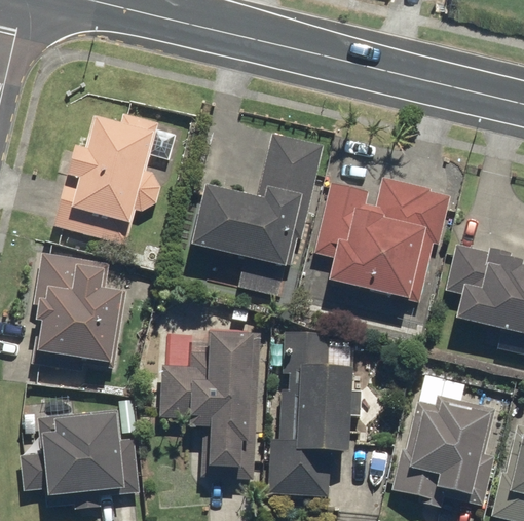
[(72,149),(52,225),(127,245),(137,210),(142,211),(157,202),(162,184),(154,170),(147,168),(159,121),(122,111),(119,122),(94,115),(84,152),(72,149)]
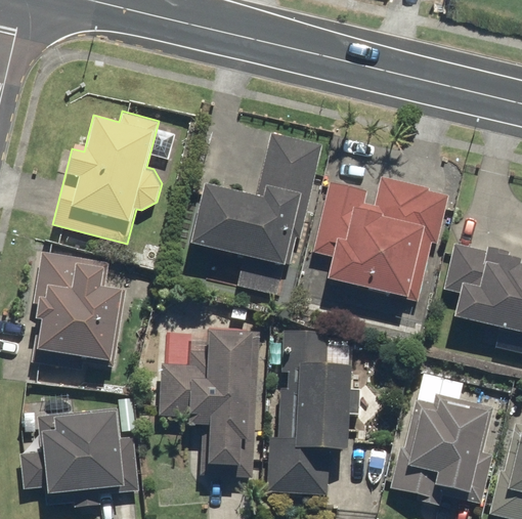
[(294,271),(323,142),(271,130),(256,196),(201,183),(186,247),(294,271)]
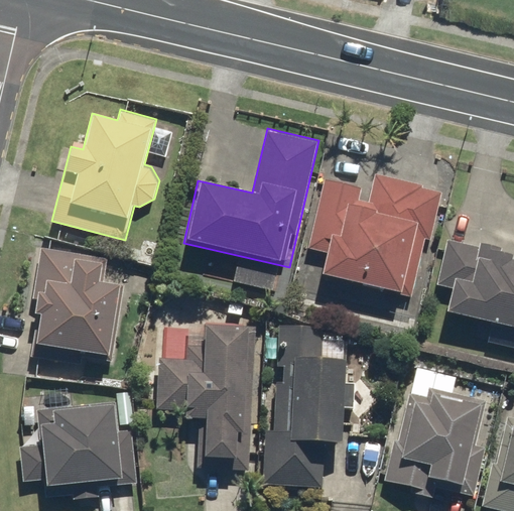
[(372,189),(323,178),(306,248),(326,252),(320,278),(413,298),(426,237),(431,238),(443,186),(376,172),(372,189)]
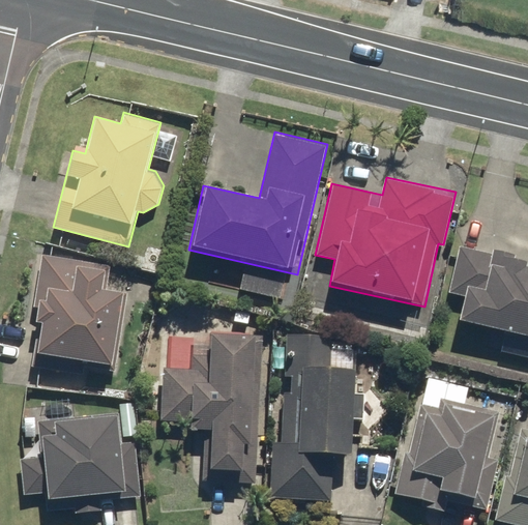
[(527,259),(459,243),(447,293),(462,296),(456,323),(527,340),(527,259)]
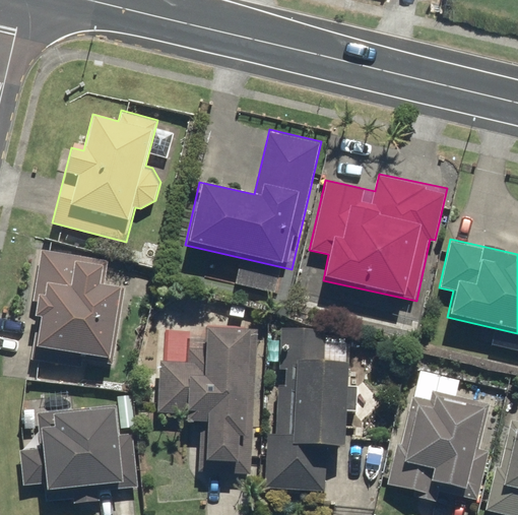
[(110,259),(42,248),(30,319),(37,320),(30,359),(83,368),(85,359),(114,363),(126,283),(106,280),(110,259)]
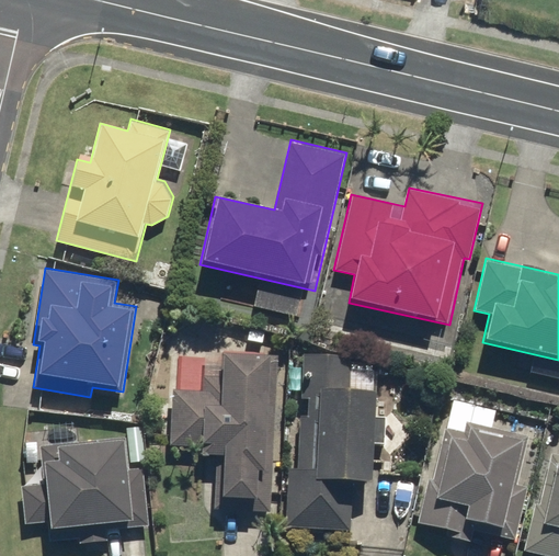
[(269,510),(280,353),(221,350),(219,375),(202,374),(201,390),(172,388),(169,445),(201,447),(200,457),(216,458),(213,507),(269,510)]
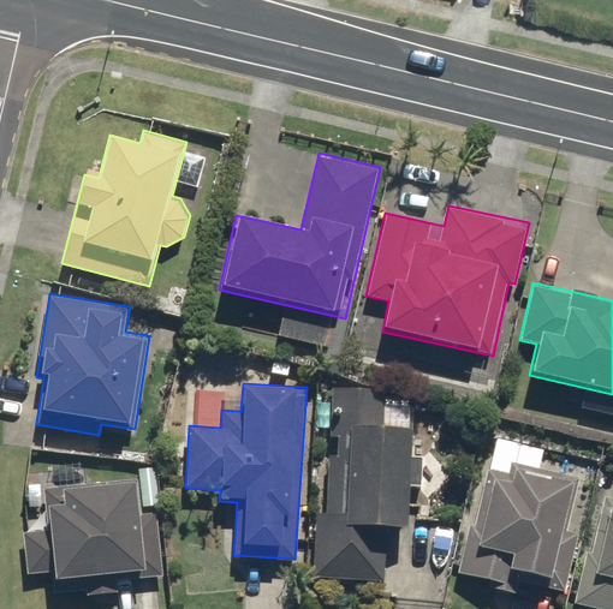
[(314,509),(310,577),(385,580),(388,531),(420,532),(427,401),(386,400),(386,388),(332,386),(332,399),(320,398),(319,430),(331,430),(326,509),(314,509)]
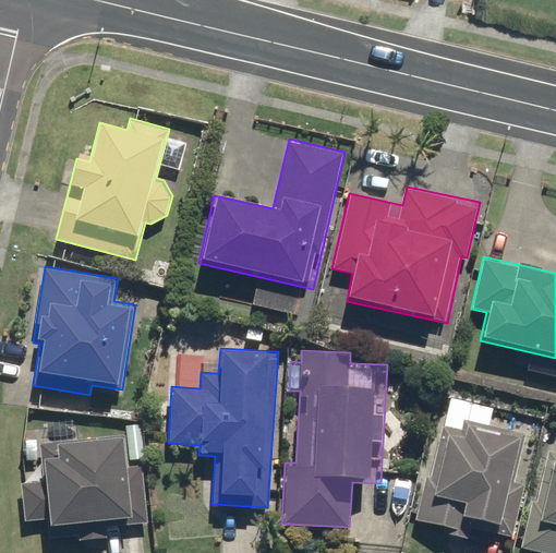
[(518,478),(529,432),(462,416),(459,428),(437,422),(414,520),(444,527),(443,532),(469,539),(472,527),(514,537),(527,480),(518,478)]
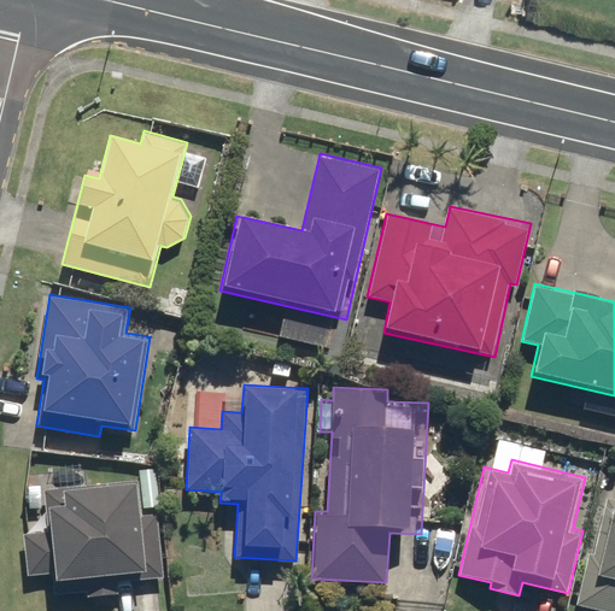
[(54,594),(170,583),(163,511),(142,513),(140,479),(44,487),(47,530),(23,533),(27,575),(52,573),(54,594)]
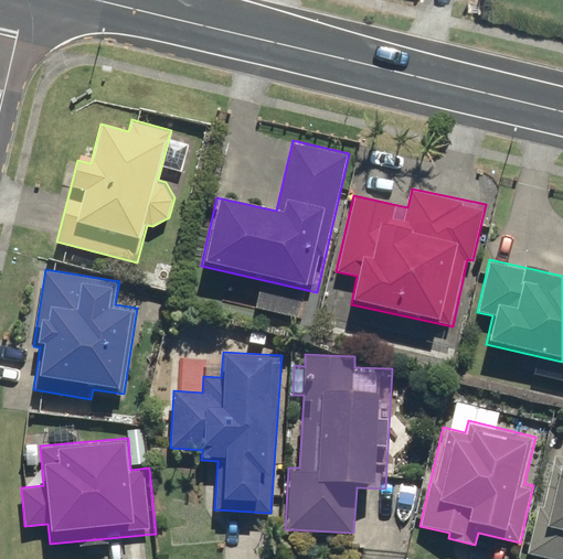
[(562,455),(554,453),(542,506),(538,505),(527,554),(554,558),(562,558),(562,455)]
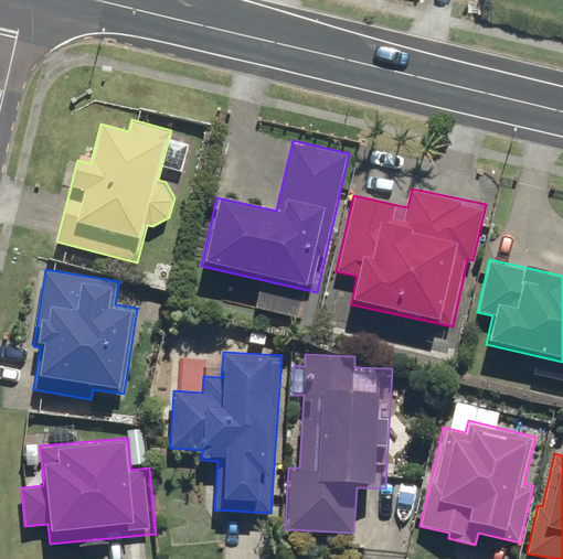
All buildings are outlined.
